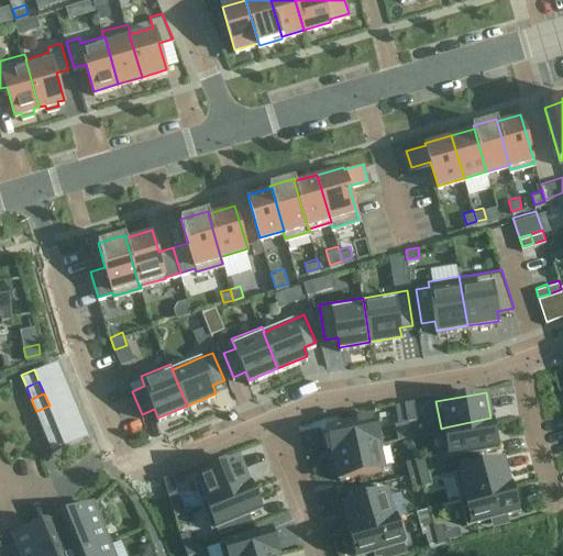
[(414,399),(405,400),(407,418),(417,417),(414,399)]
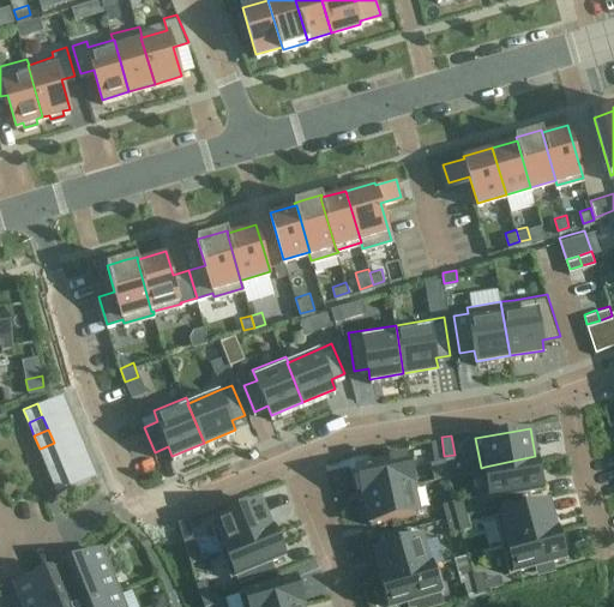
[(441,437),(431,438),(434,458),(444,456),(441,437)]
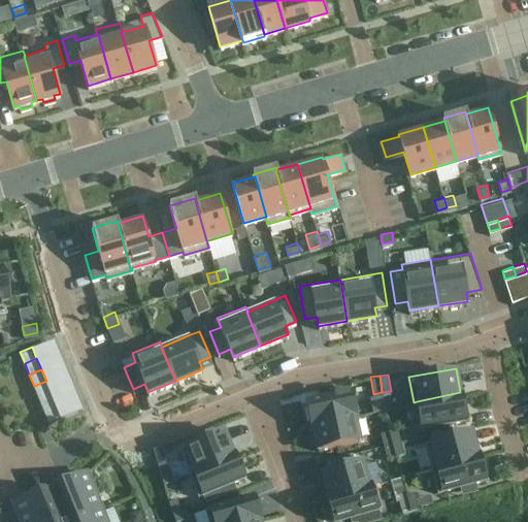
[(46,381),(34,386),(38,397),(51,392),(46,381)]
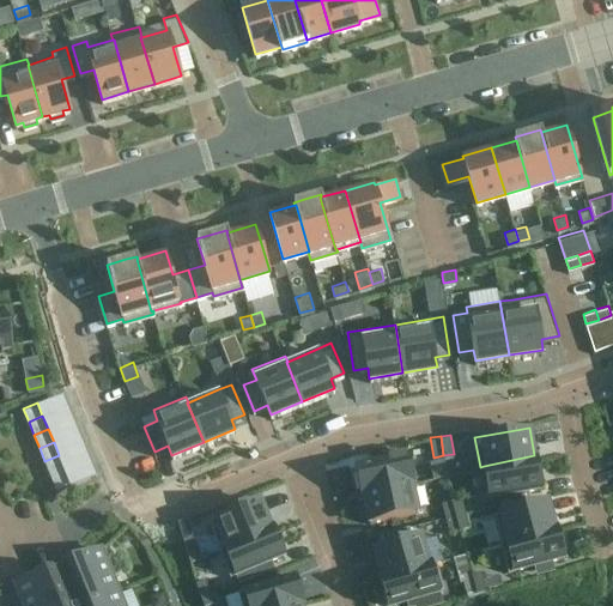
[(407,452),(356,462),(362,491),(363,491),(412,480),(413,480),(407,452)]
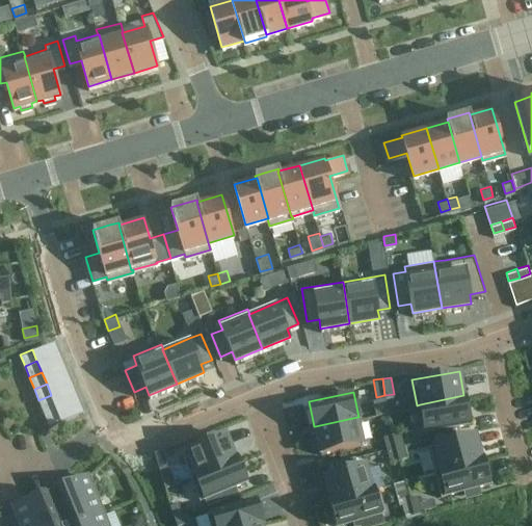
[(44,412),(56,406),(51,395),(38,400),(44,412)]
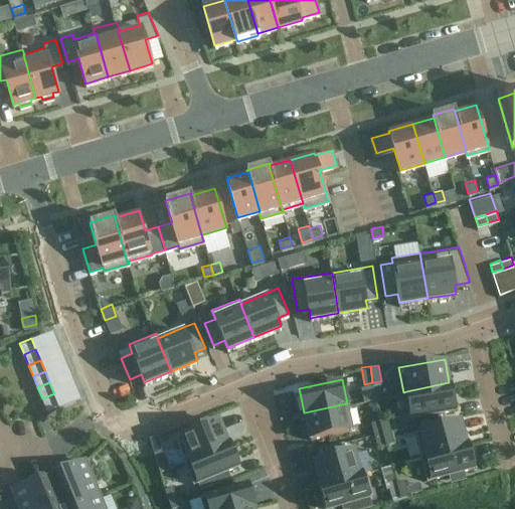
[(410,414),(455,407),(450,382),(449,382),(406,391),(410,414)]
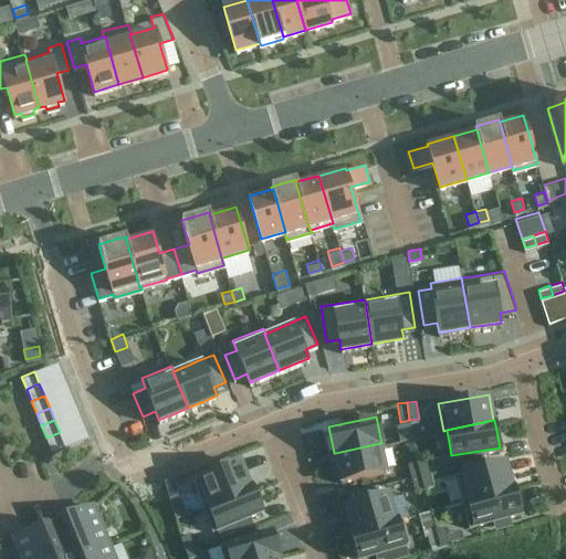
[(46,438),(52,451),(64,445),(60,432),(46,438)]
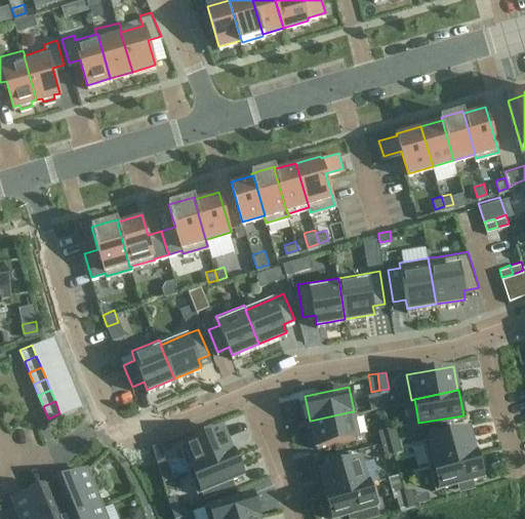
[(353,411),(311,421),(316,445),(358,436),(353,411)]
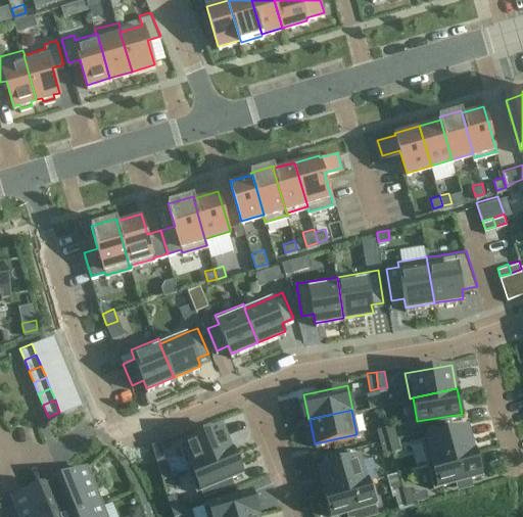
[(397,434),(393,422),(385,424),(388,436),(397,434)]
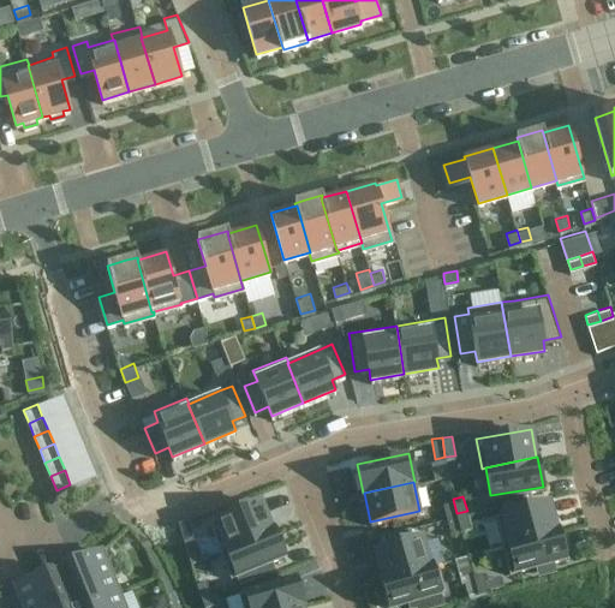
[(272,525),(261,499),(209,520),(220,547),(272,525)]
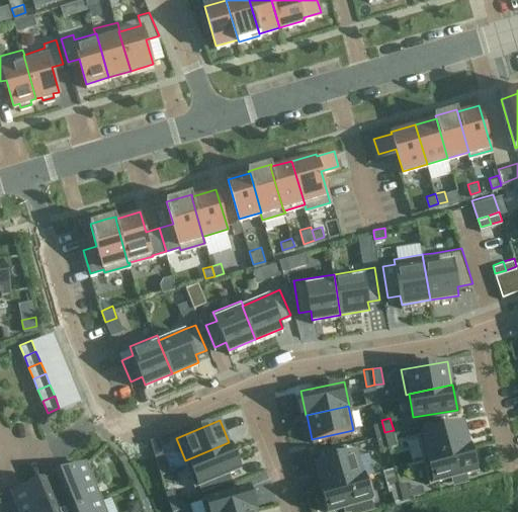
[(381,420),(373,422),(376,435),(384,432),(381,420)]
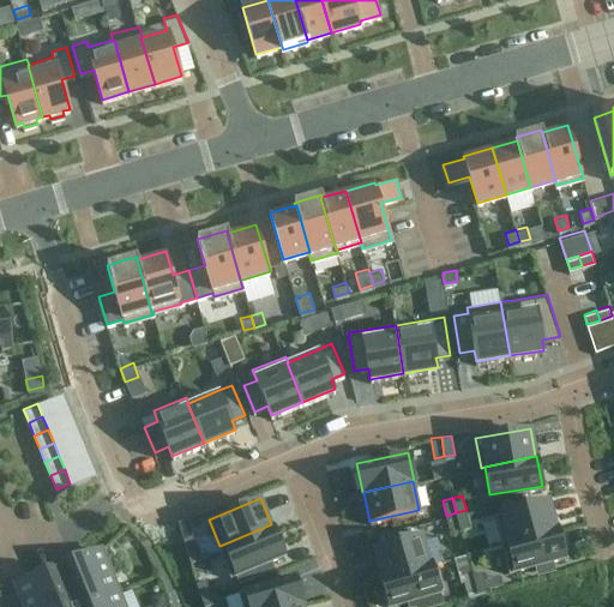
[(501,540),(555,526),(548,498),(494,512),(501,540)]
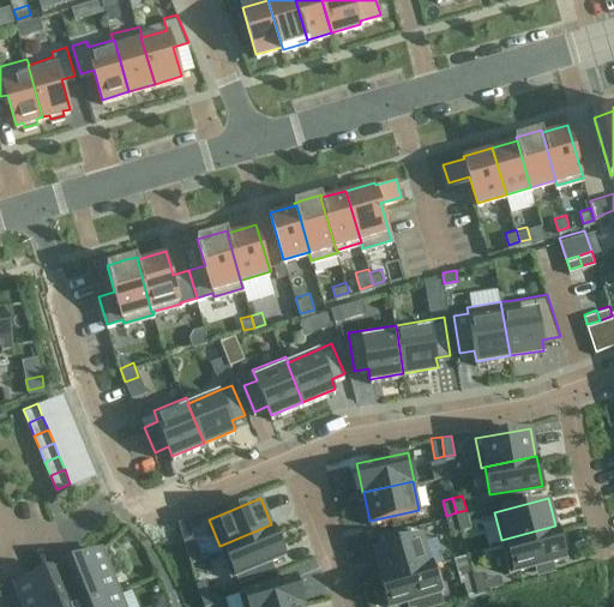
[(459,527),(470,524),(467,510),(456,512),(459,527)]
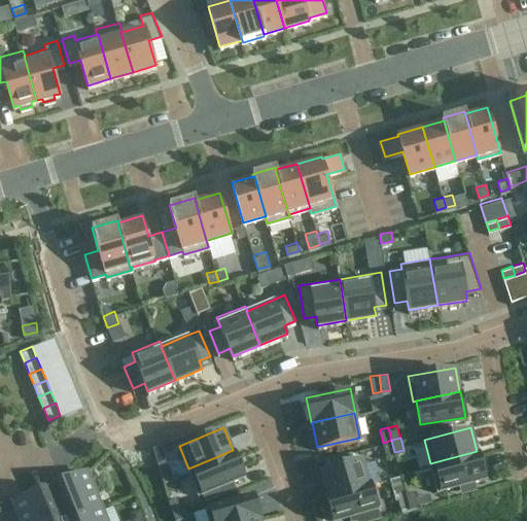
[(391,440),(383,443),(386,455),(394,452),(391,440)]
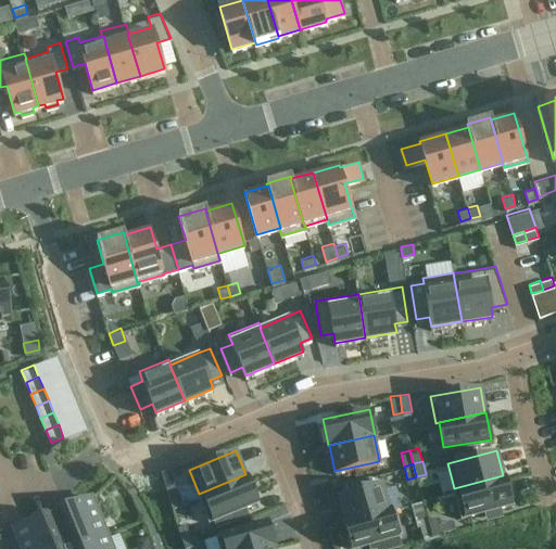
[(166,487),(176,484),(171,467),(161,470),(166,487)]
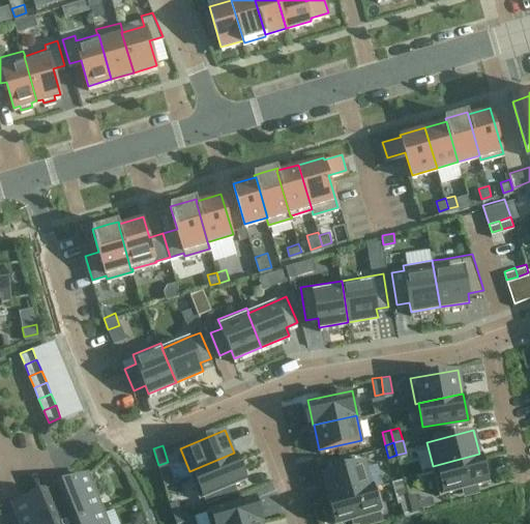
[(245,476),(235,453),(234,453),(189,471),(188,472),(199,496),(245,476)]
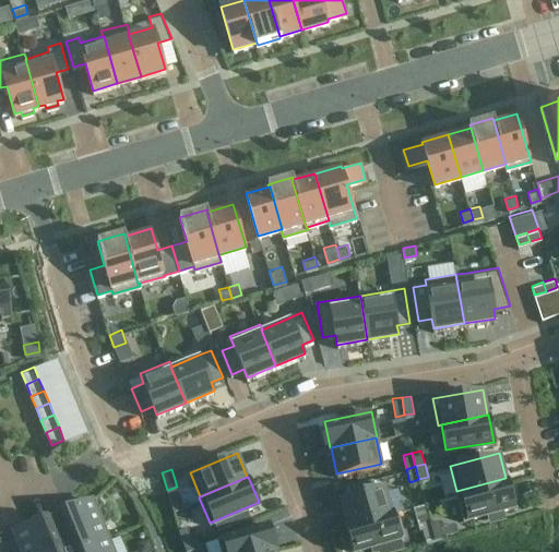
[(507,478),(506,478),(456,491),(455,492),(463,518),(514,504),(507,478)]
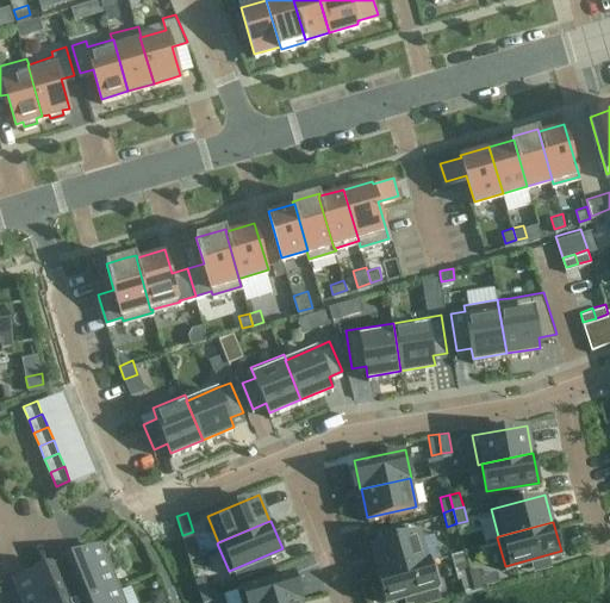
[(418,529),(371,544),(379,571),(427,557),(418,529)]
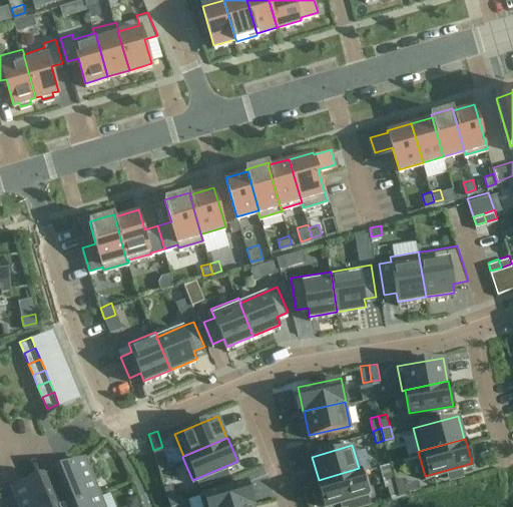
[(98,489),(84,456),(54,469),(67,502),(98,489)]
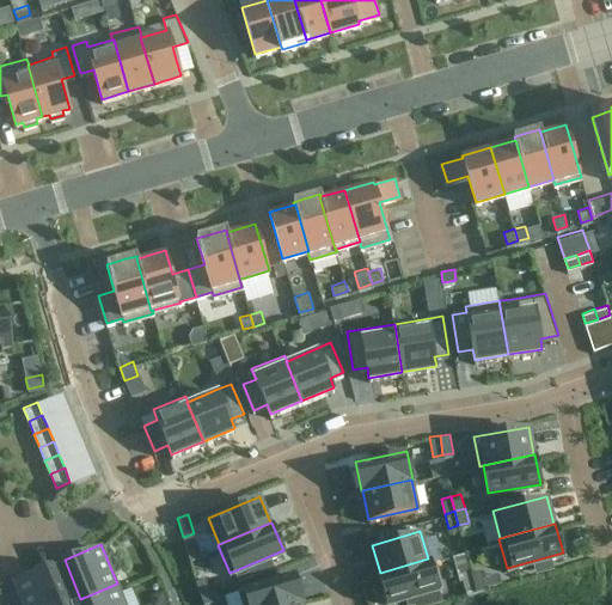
[(435,557),(428,558),(380,573),(379,573),(387,602),(444,586),(435,557)]
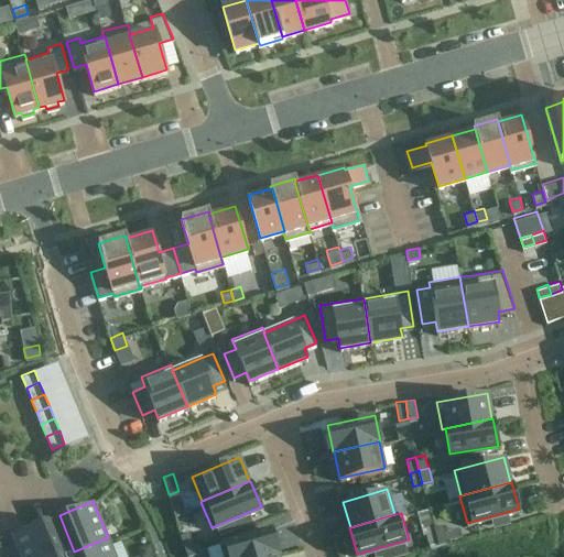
[(60,556),(62,556),(47,520),(13,533),(23,556),(60,556)]
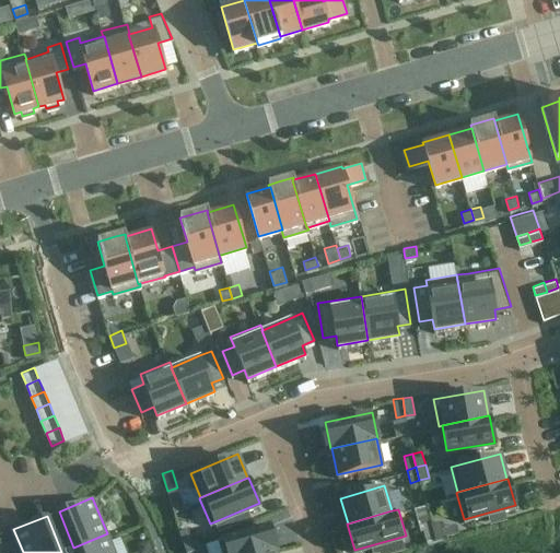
[(445,536),(440,518),(431,520),(432,525),(435,539),(445,536)]
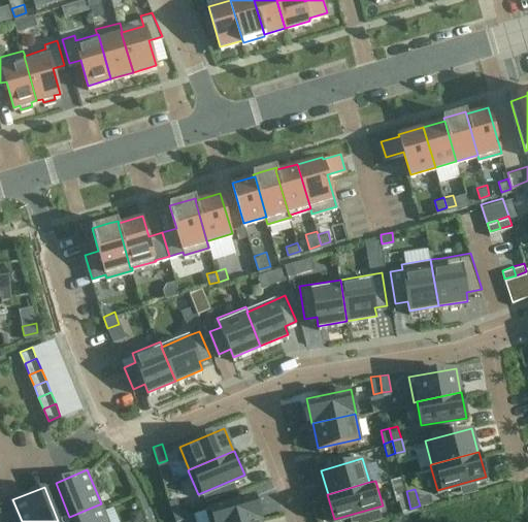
[(205,507),(209,521),(244,521),(260,518),(261,518),(254,493),(205,507)]
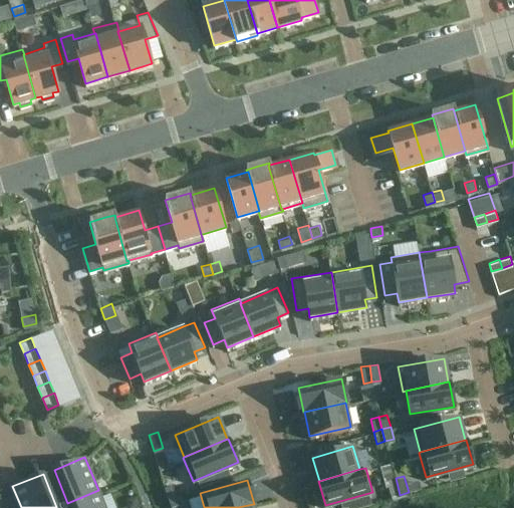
[(397,482),(389,484),(392,497),(400,495),(397,482)]
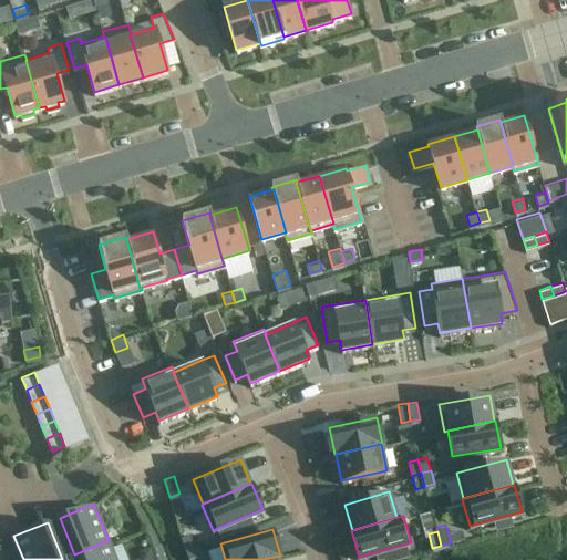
[(186,548),(195,545),(191,532),(181,536),(186,548)]
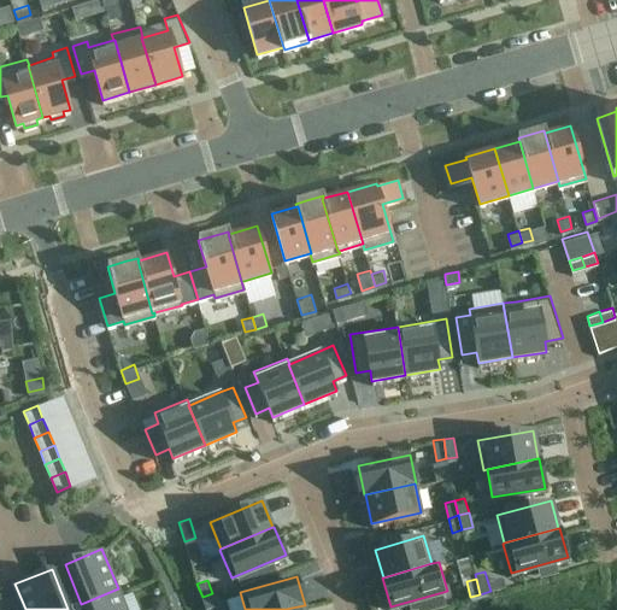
[(81,604),(83,609),(125,609),(118,588),(81,604)]
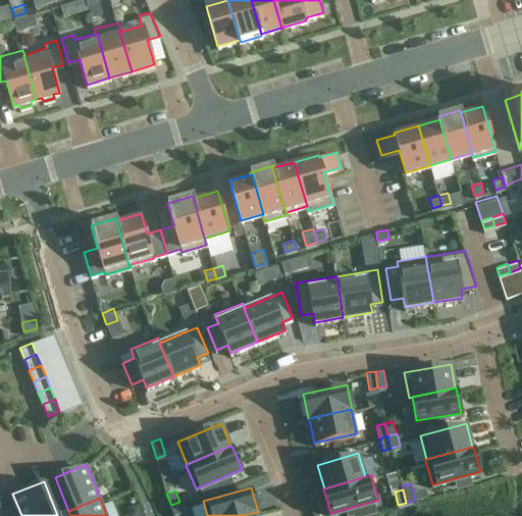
[(187,509),(184,501),(179,502),(171,505),(173,513),(187,509)]
